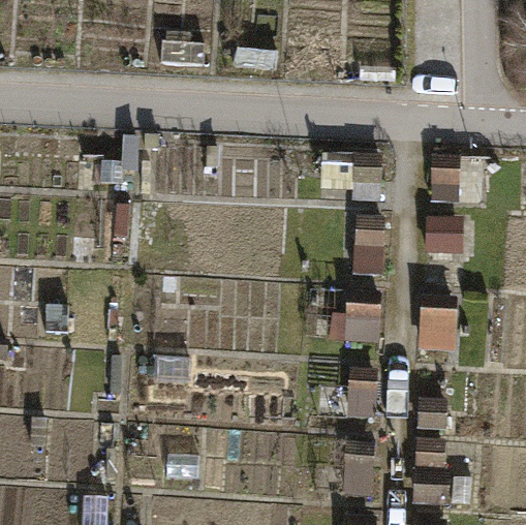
[(278,50),(236,48),(235,68),(277,70),(278,50)]
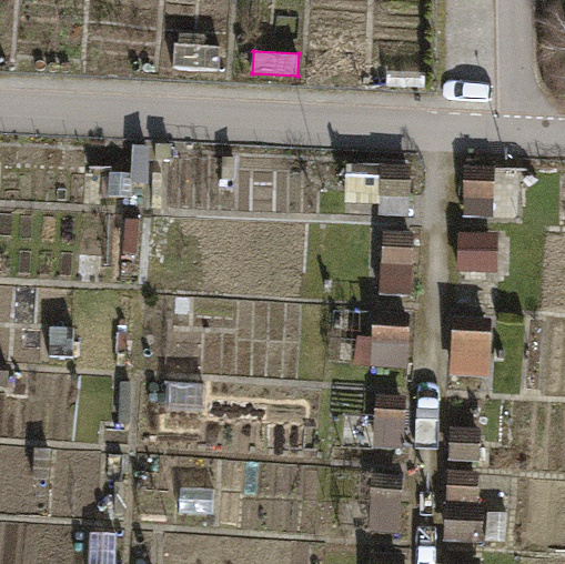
[(344,61),(313,60),(312,81),(343,82),(344,61)]
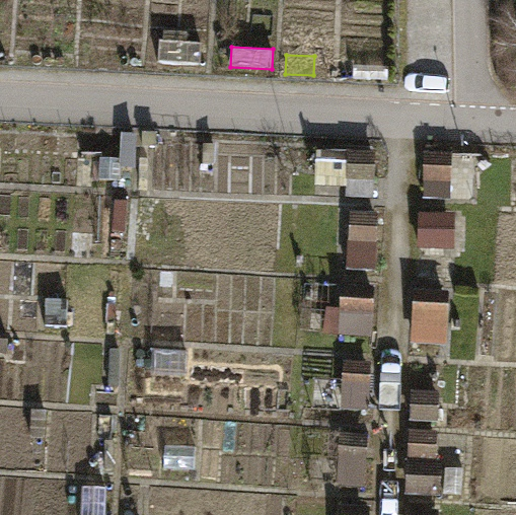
[(140,136),(118,135),(116,175),(138,176),(140,136)]
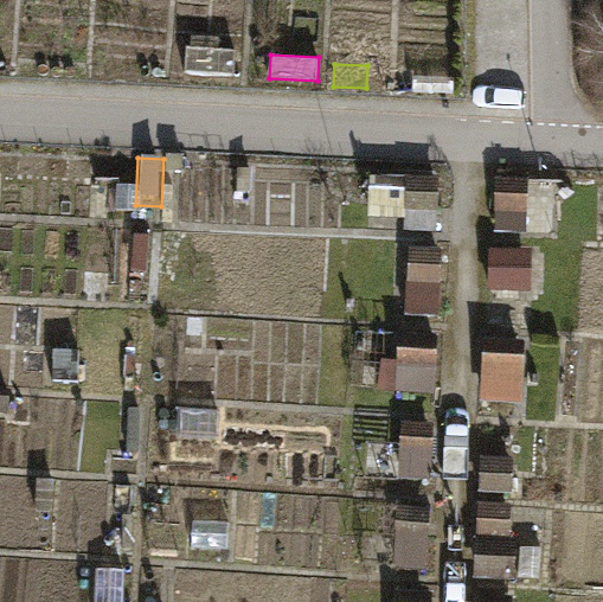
[(190,162),(173,161),(171,204),(187,205),(190,162)]
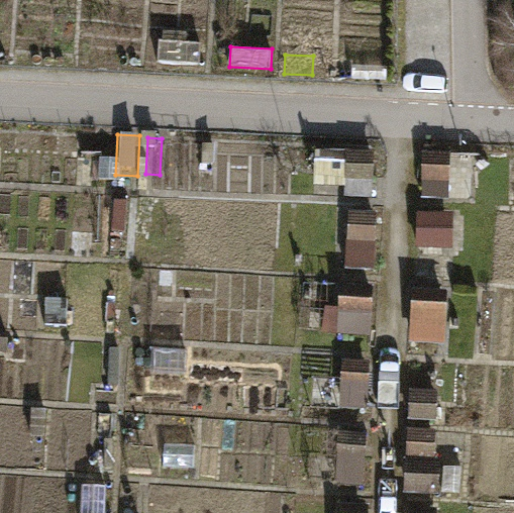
[(216,146),(203,146),(202,172),(215,172),(216,146)]
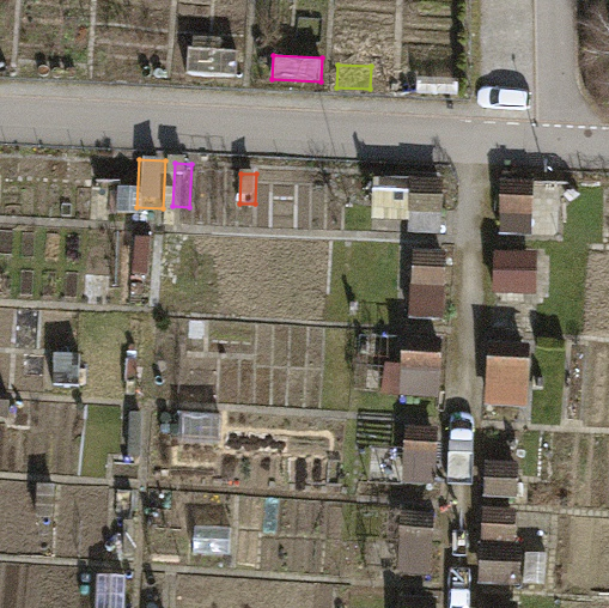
[(539,181),(499,178),(497,224),(536,226),(539,181)]
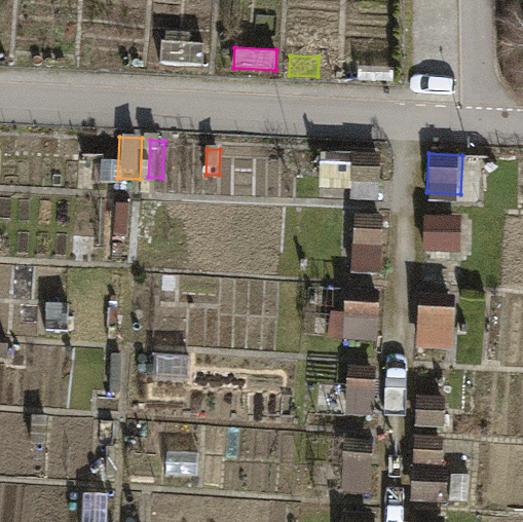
[(383,159),(319,156),(316,192),(382,195),(383,159)]
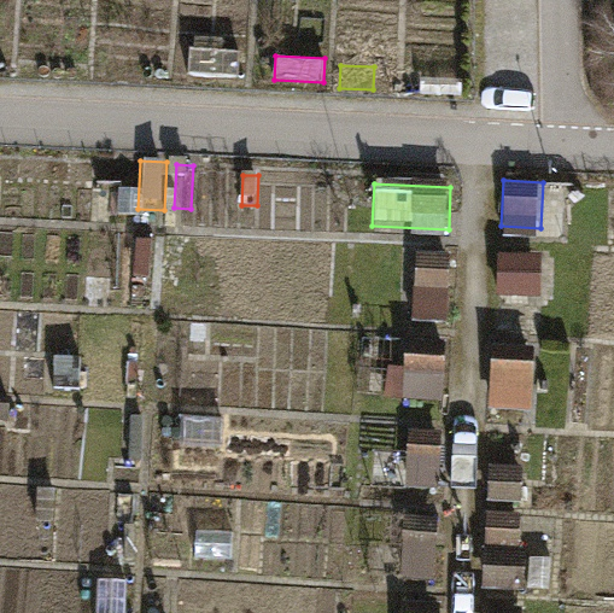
[(551,246),(506,244),(503,298),(549,301),(551,246)]
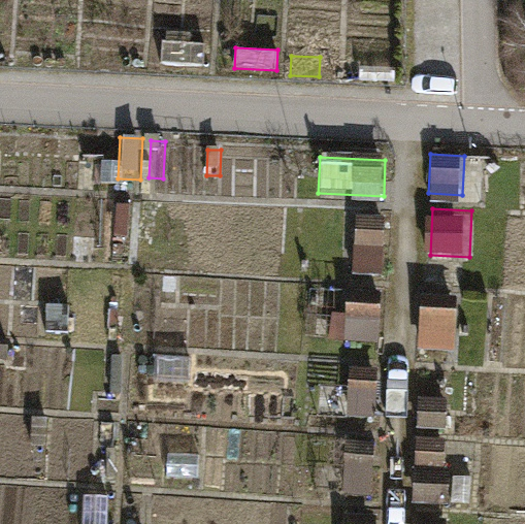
[(387,215),(349,213),(347,250),(385,252),(387,215)]
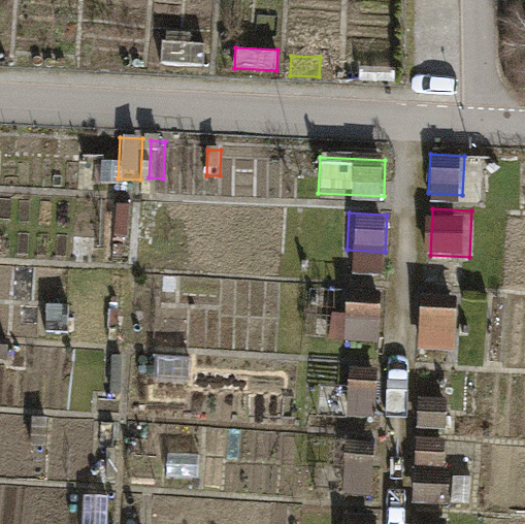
[(175,219),(159,218),(158,253),(173,254),(175,219)]
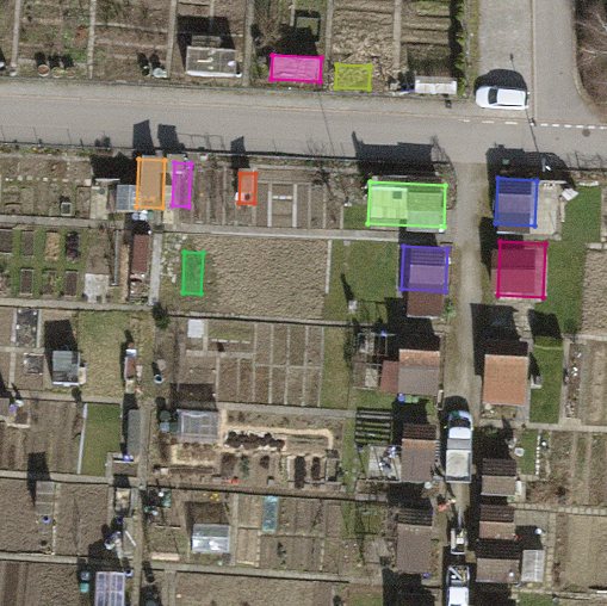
[(172,259),(160,259),(159,295),(171,295),(172,259)]
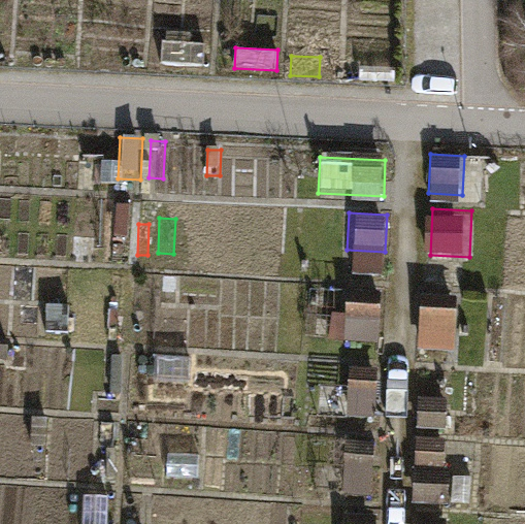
[(127,279),(106,277),(103,339),(124,340),(127,279)]
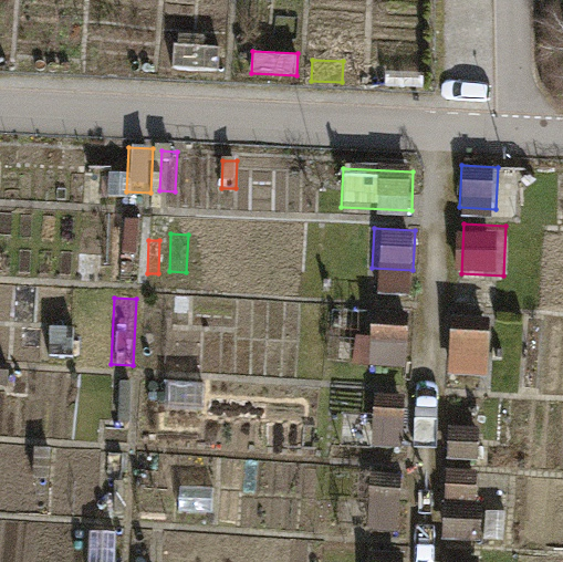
[(222,302),(210,301),(209,320),(221,320),(222,302)]
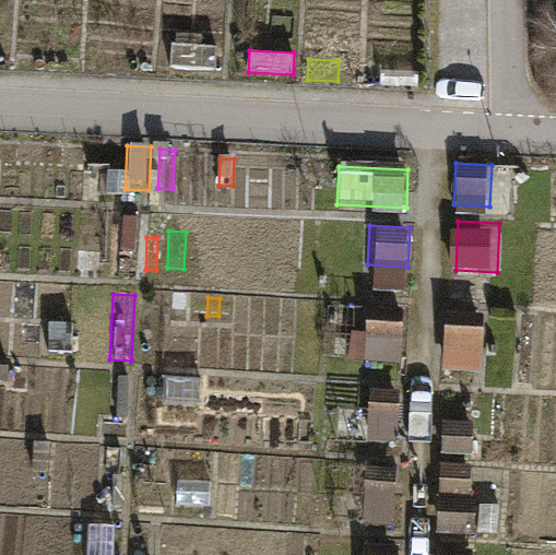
[(404,310),(357,308),(355,359),(401,363),(404,310)]
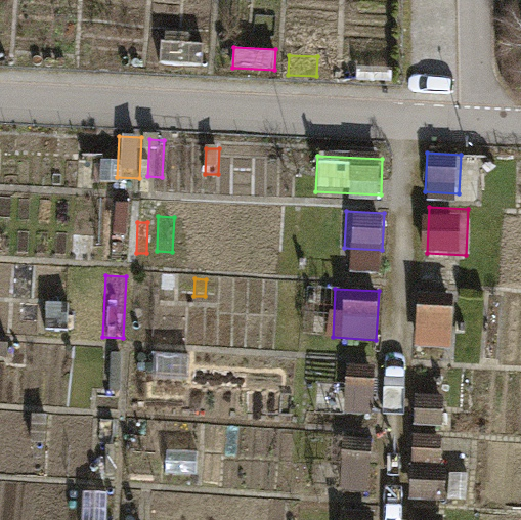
[(92,291),(67,290),(64,334),(90,336),(92,291)]
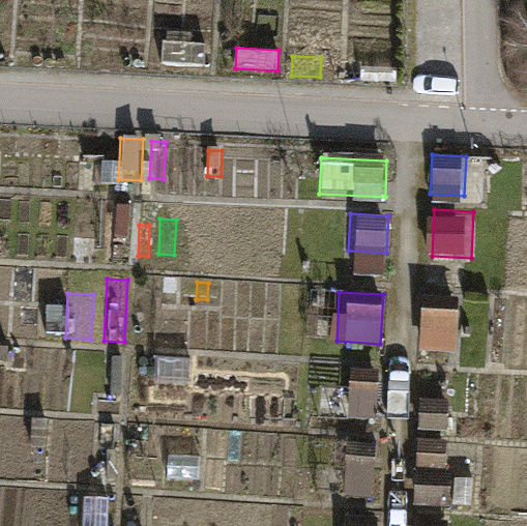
[(462,297),(422,295),(419,348),(460,349),(462,297)]
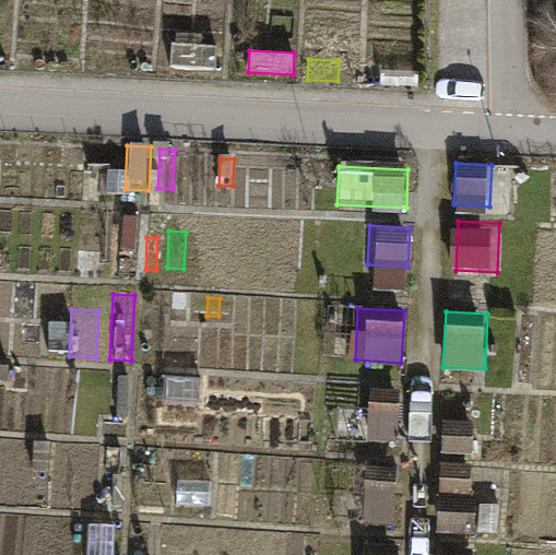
[(137,375),(116,374),(114,418),(134,420),(137,375)]
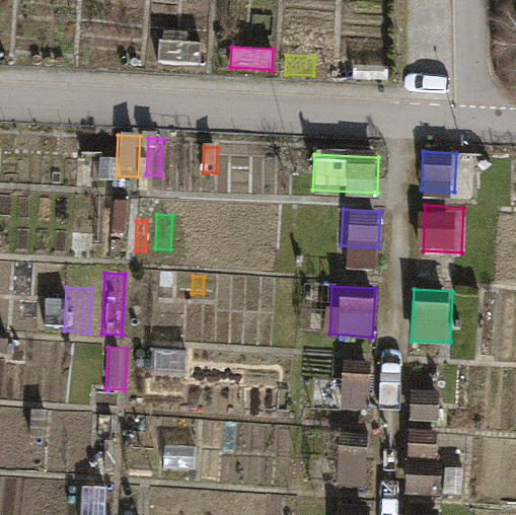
[(375,361),(344,359),(342,402),(373,405),(375,361)]
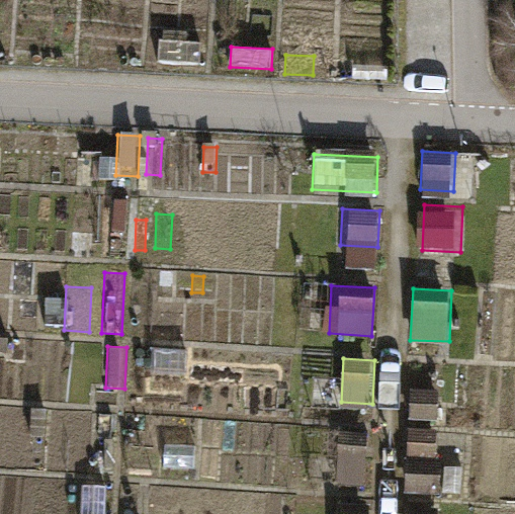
[(439,389),(409,388),(408,420),(437,422),(439,389)]
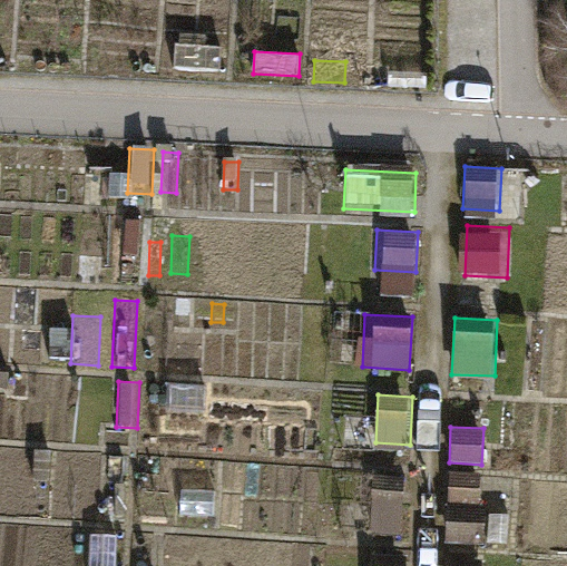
[(129,455),(113,455),(111,474),(128,475),(129,455)]
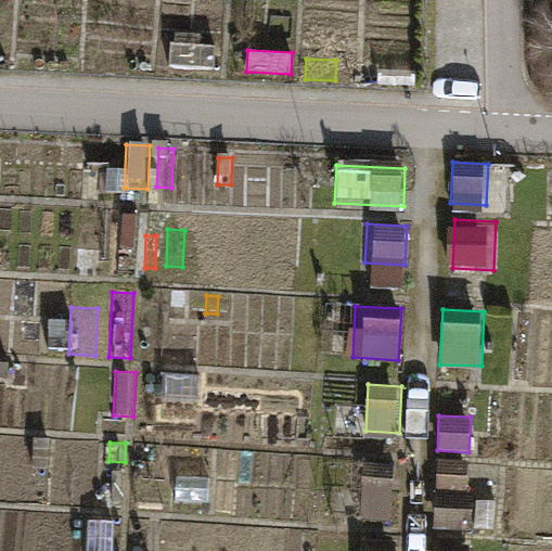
[(398,463),(361,461),(358,517),(395,520),(398,463)]
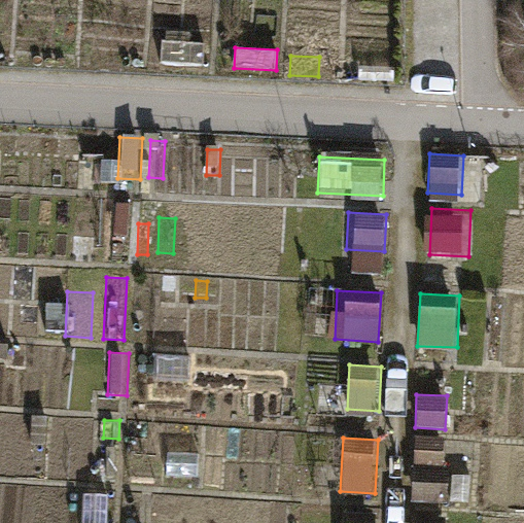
[(450,440),(413,439),(411,495),(448,497),(450,440)]
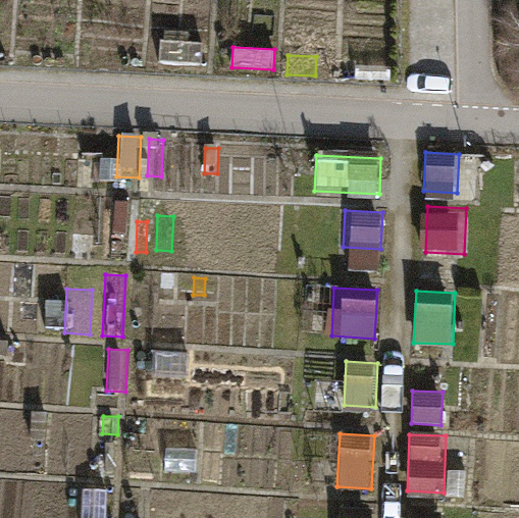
[(201,446),(180,445),(178,476),(200,477),(201,446)]
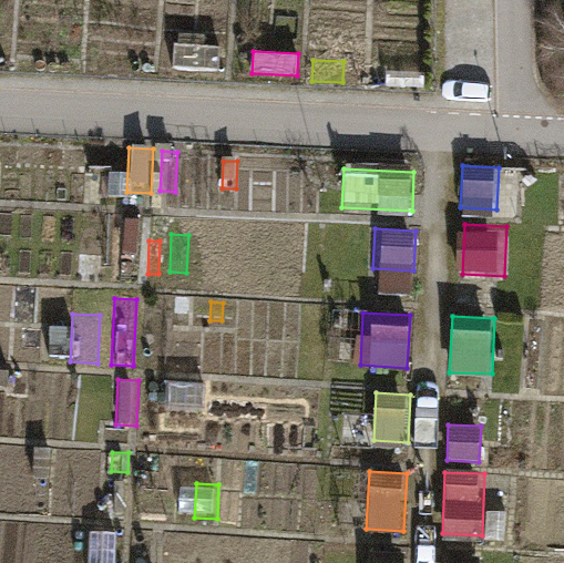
[(403,562),(404,552),(372,551),(371,562),(403,562)]
